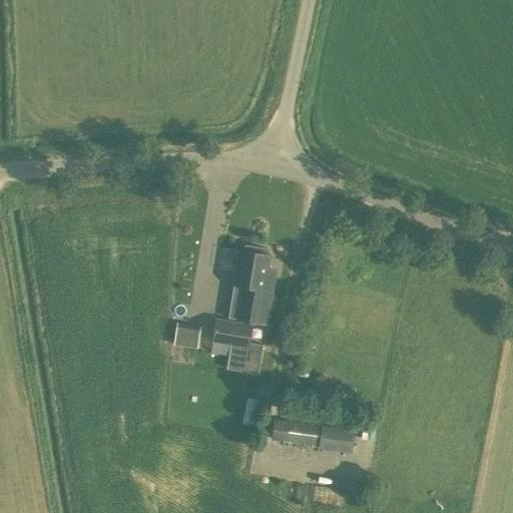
[(243,250),(238,249),(228,318),(268,324),(275,277),(267,276),(271,254),(266,253),(266,248),(244,244),(243,250)]
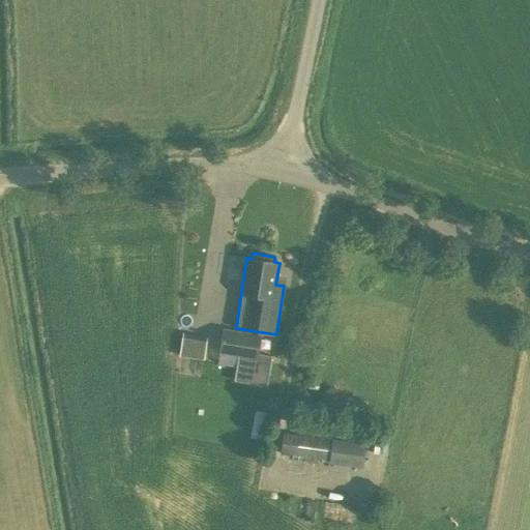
[(259,355),(261,335),(223,329),(219,352),(238,355),(234,381),(266,386),(270,357),(259,355)]
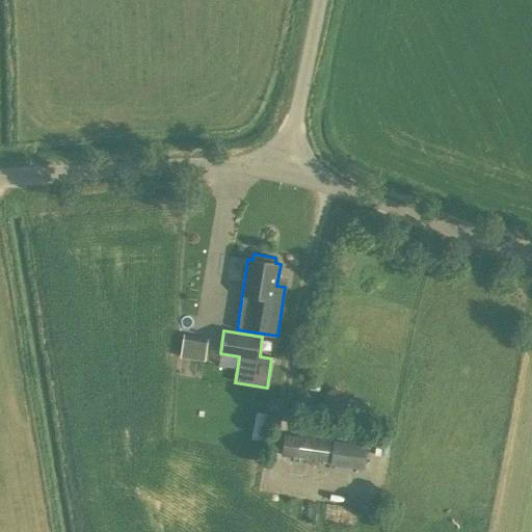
[(184,355),(208,357),(210,338),(186,336),(184,355)]
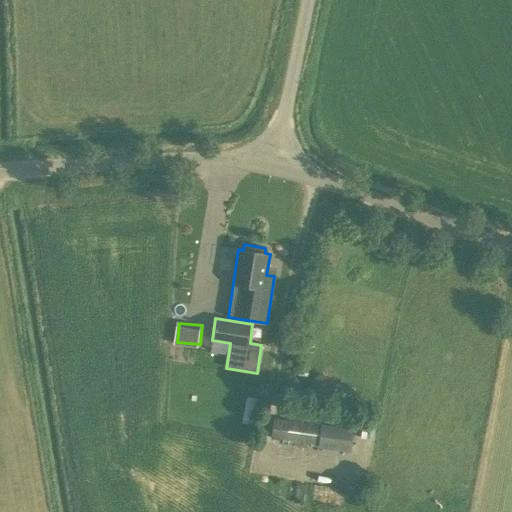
[(311,340),(294,338),(293,349),(309,352),(311,340)]
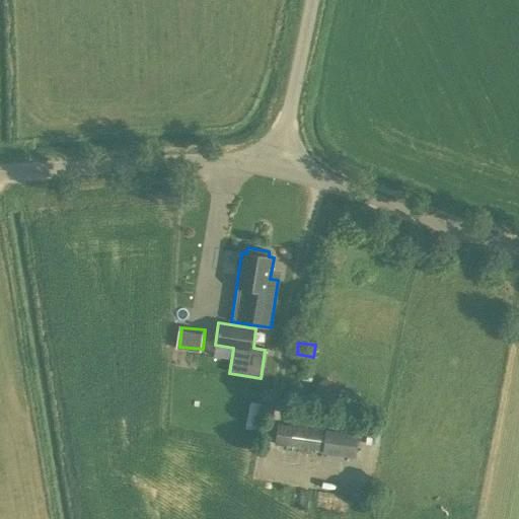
[(358,435),(277,425),(274,445),(355,456),(358,435)]
